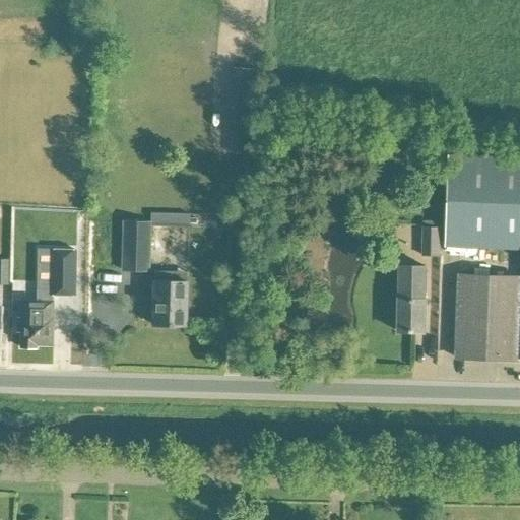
[(519,157),(448,154),(444,247),(519,249),(519,157)]
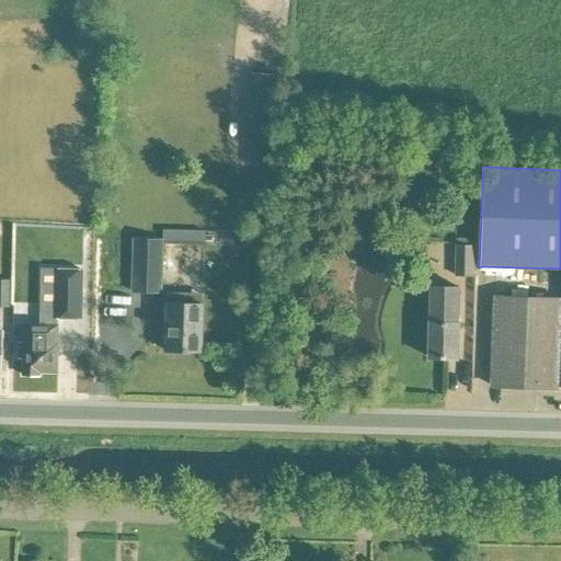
[(210,240),(210,228),(170,227),(169,239),(210,240)]
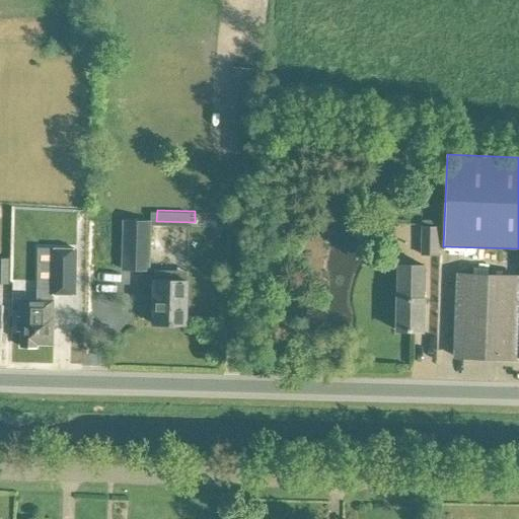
[(121,271),(148,272),(149,223),(122,222),(121,271)]
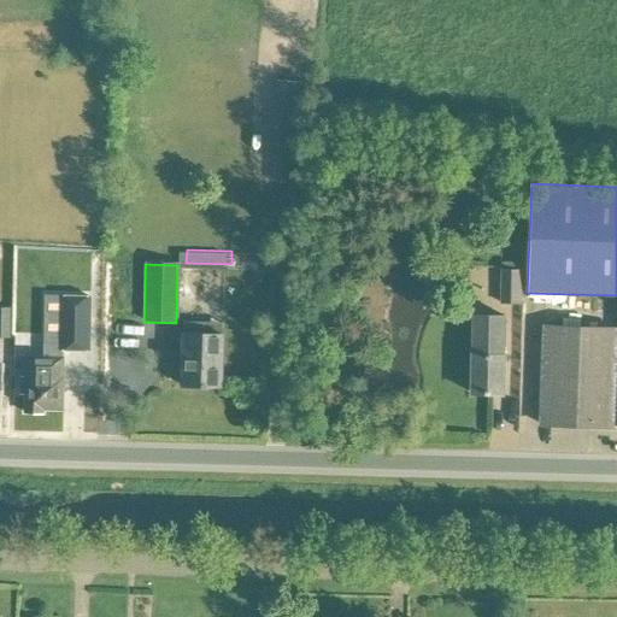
[(501,303),(521,304),(521,270),(503,270),(501,303)]
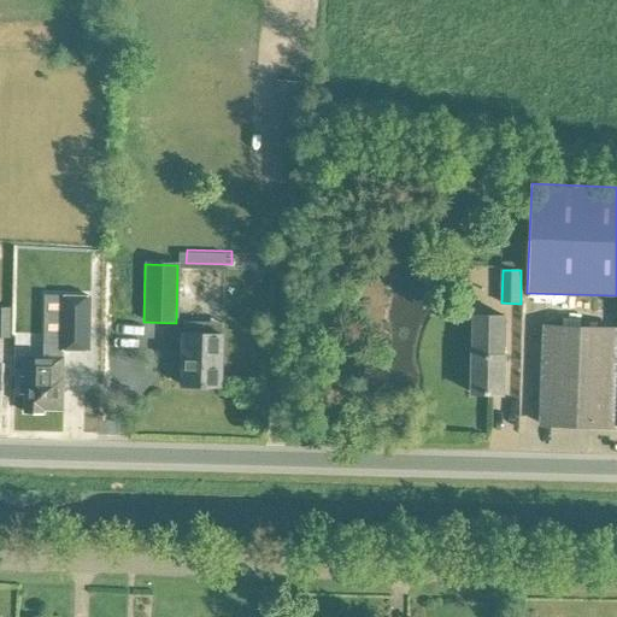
[(21,377),(21,395),(25,395),(24,412),(42,413),(42,410),(63,410),(63,378),(63,358),(62,358),(62,350),(89,350),(89,297),(60,297),(60,338),(45,338),(45,357),(25,357),(24,377),(21,377)]
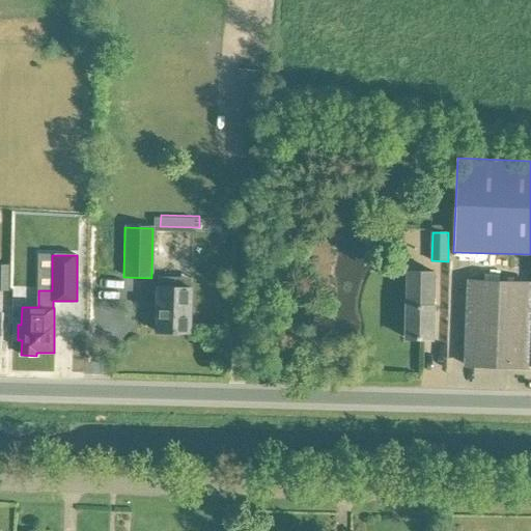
[(0,290),(9,291),(9,267),(0,266),(0,290)]
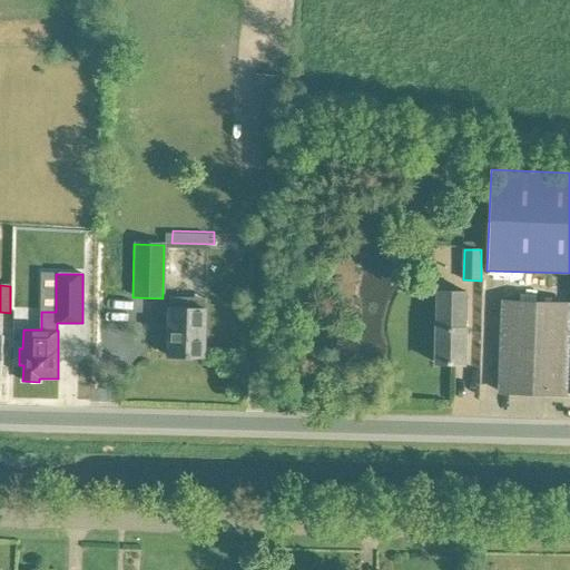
[(464,312),(465,312),(467,292),(438,292),(438,312),(442,312),(442,327),(436,327),(435,363),(464,364),(465,328),(464,328),(464,312)]
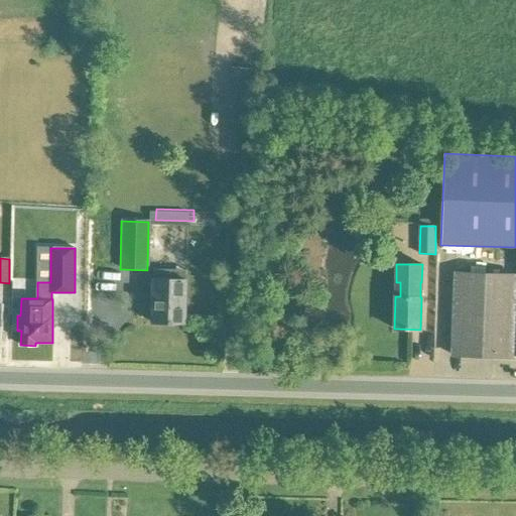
[(152,323),(185,324),(186,279),(163,278),(164,269),(154,269),(152,323)]
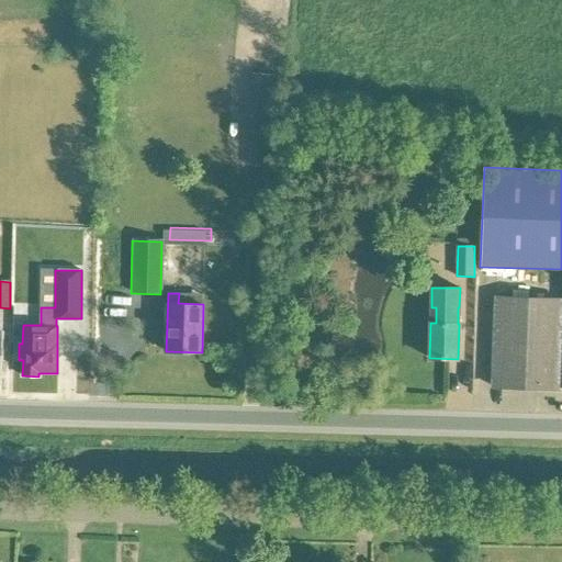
[(561,362),(561,353),(560,355),(561,301),(495,298),(492,386),(559,389),(560,362),(561,362)]
